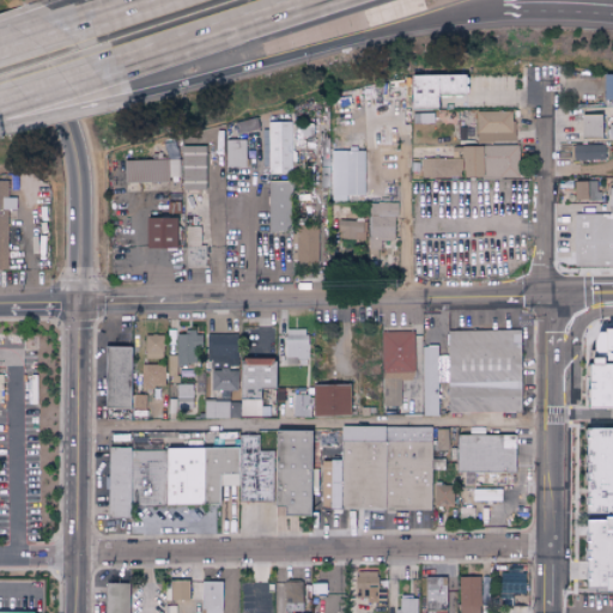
[(408,76),(408,109),(435,109),(436,96),(466,96),(466,76),(408,76)]
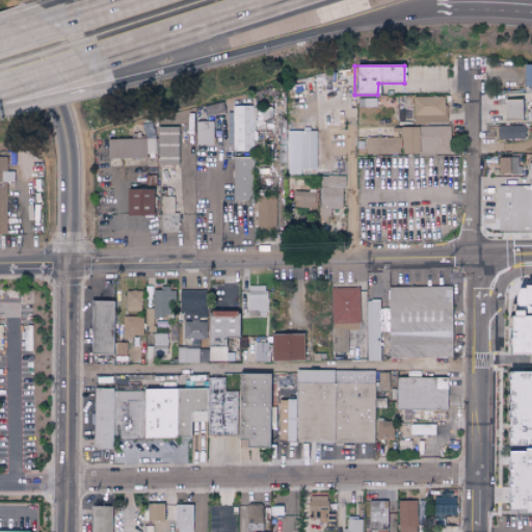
[(522,87),(531,87),(531,92),(531,91),(531,67),(523,67),(522,87)]
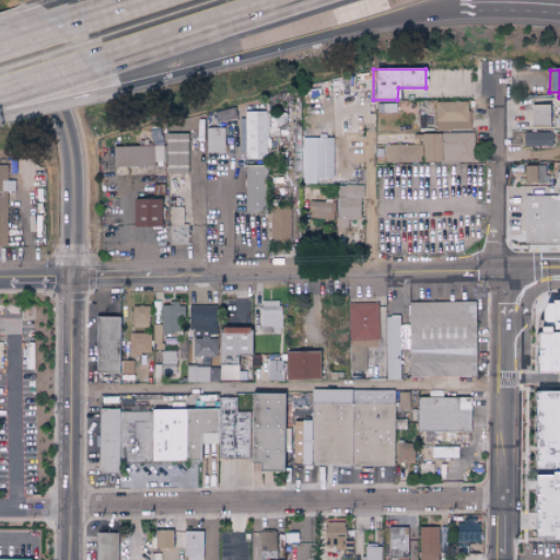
[(394,102),(376,103),(376,113),(394,113),(394,102)]
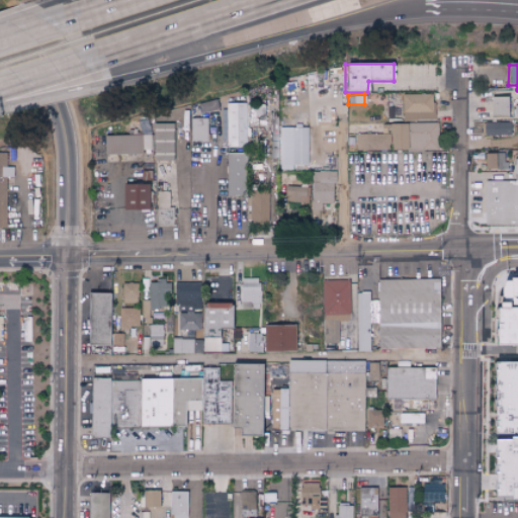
[(433,119),(432,94),(402,94),(402,120),(433,119)]
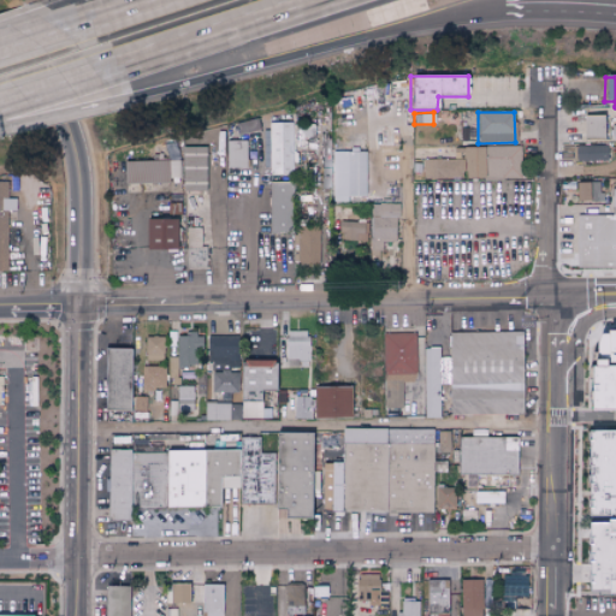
[(603,138),(603,117),(582,116),(582,138),(603,138)]
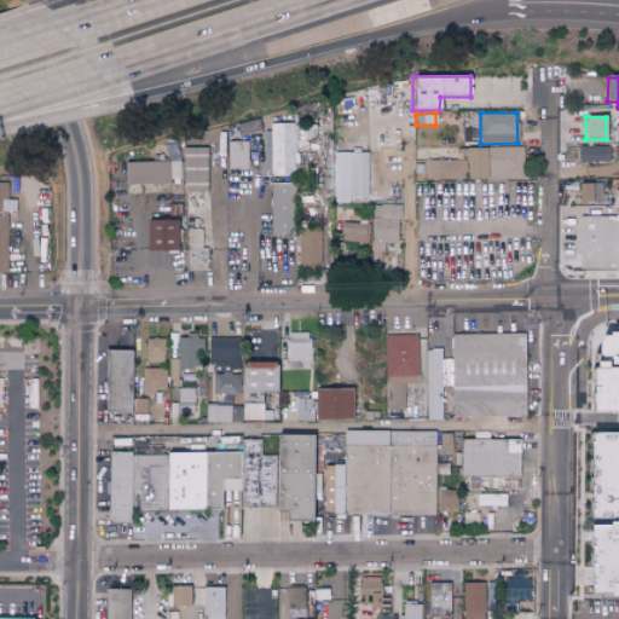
[(293,177),(294,123),(270,123),(270,175),(293,177)]
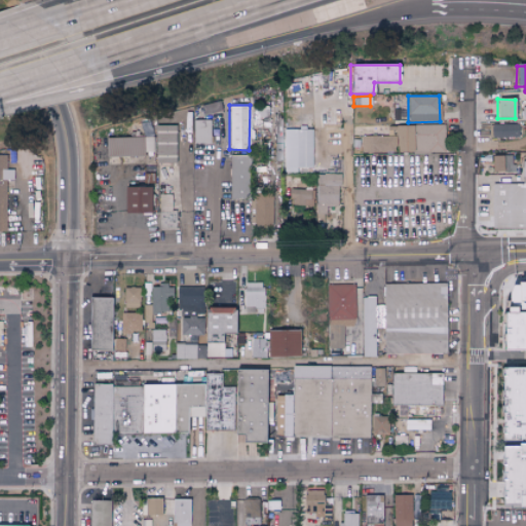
[(211,120),(193,120),(193,144),(211,144),(211,120)]
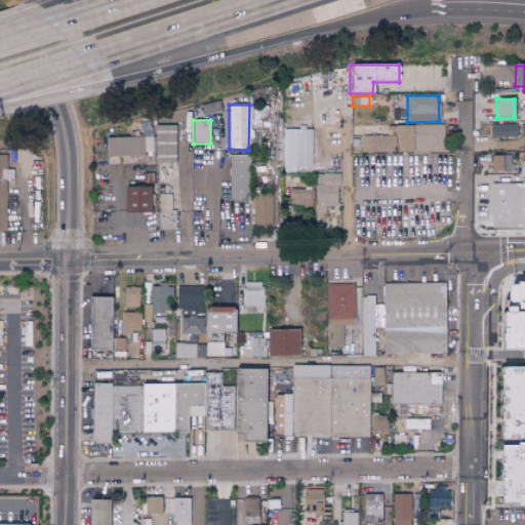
[(516,124),(489,124),(489,137),(516,137),(516,124)]
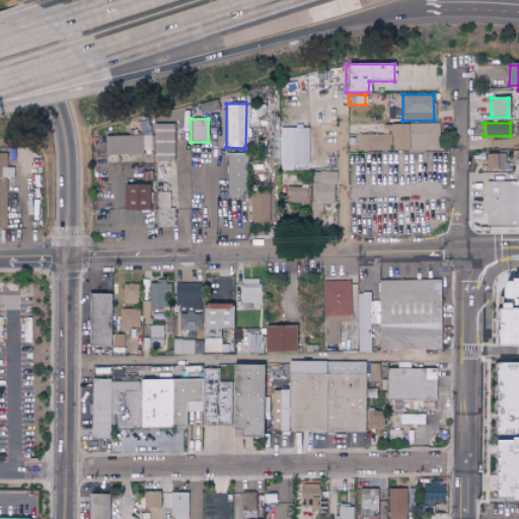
[(172,124),(153,124),(153,162),(173,161),(172,124)]
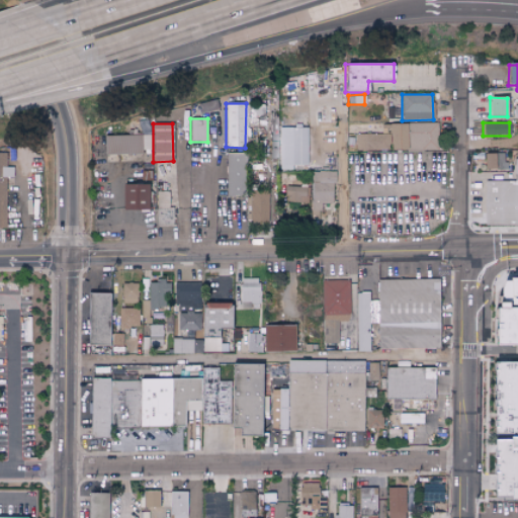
[(437,123),(389,123),(389,134),(355,135),(356,151),(437,151),(437,123)]
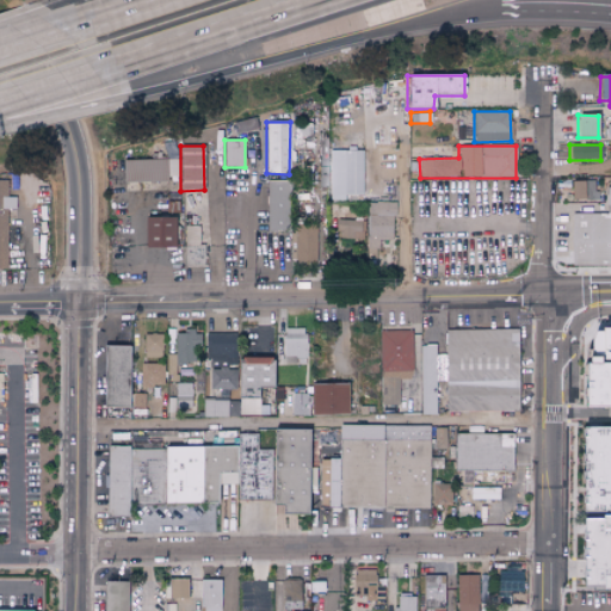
[(362,195),(363,150),(331,150),(329,201),(345,201),(345,195),(362,195)]
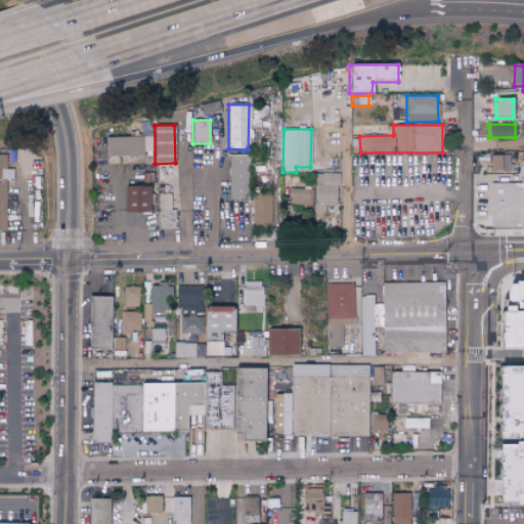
[(104,137),(105,157),(143,156),(143,151),(155,151),(154,136),(104,137)]
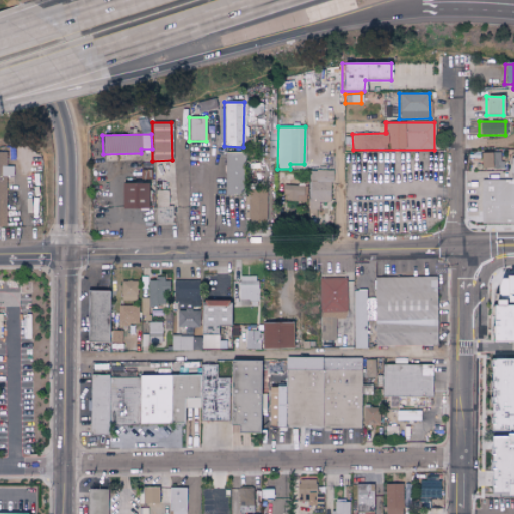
[(6,152),(0,152),(0,226),(6,226),(5,205),(12,205),(12,190),(6,190),(6,176),(13,176),(13,166),(6,166),(6,152)]
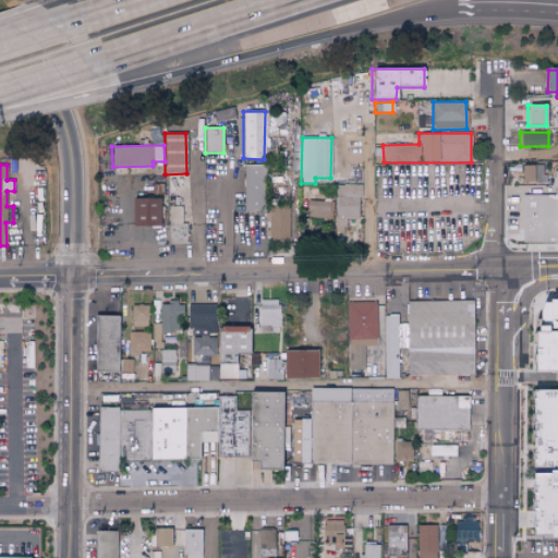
[(243,213),(262,211),(261,165),(243,166),(243,213)]
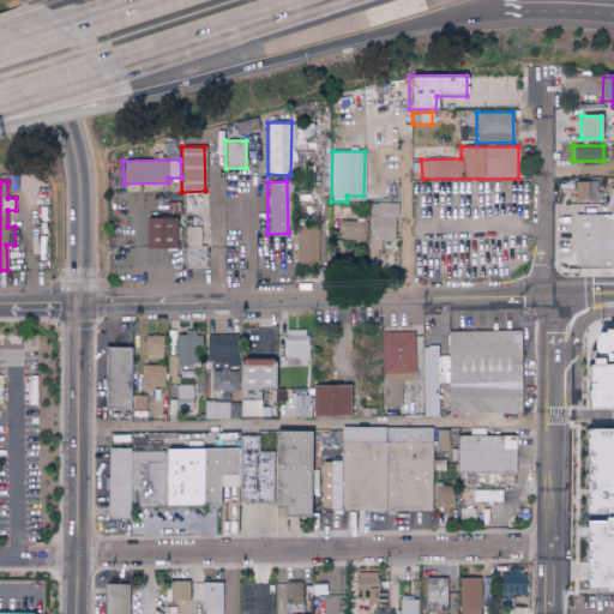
[(597,181),(573,182),(573,202),(597,202),(597,181)]
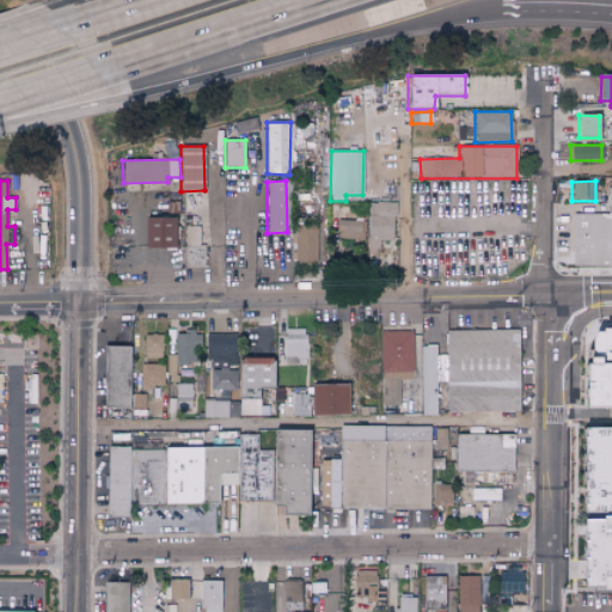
[(571,214),(571,267),(611,267),(611,188),(607,188),(607,214),(571,214)]
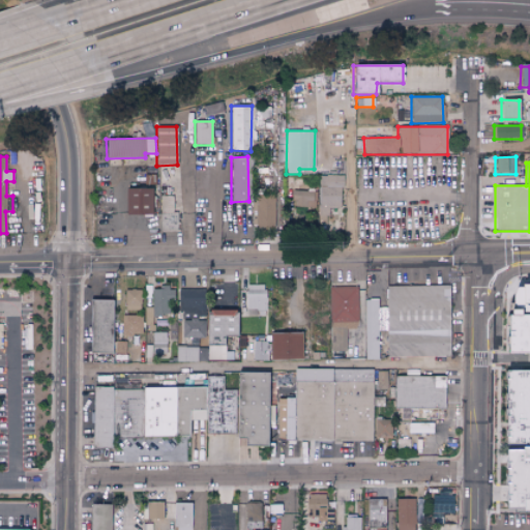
[(342,176),(319,175),(318,224),(327,224),(327,208),(342,208),(342,176)]
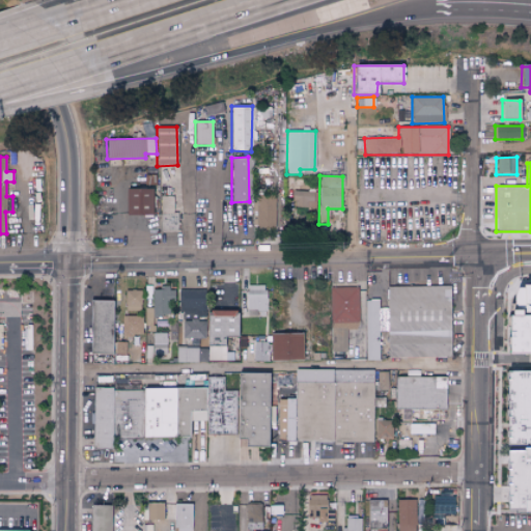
[(124,216),(151,216),(151,189),(124,189),(124,216)]
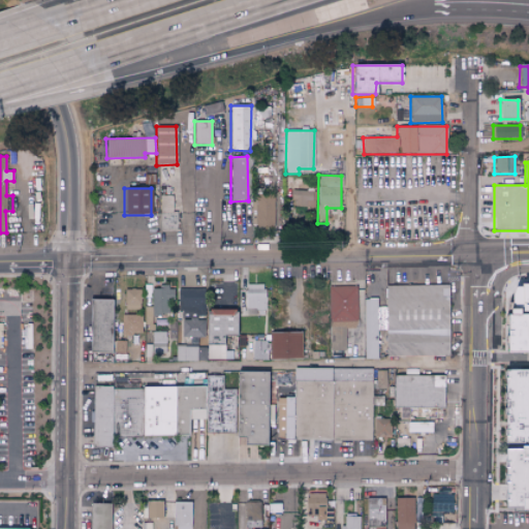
[(315,207),(315,190),(292,190),(291,207),(315,207)]
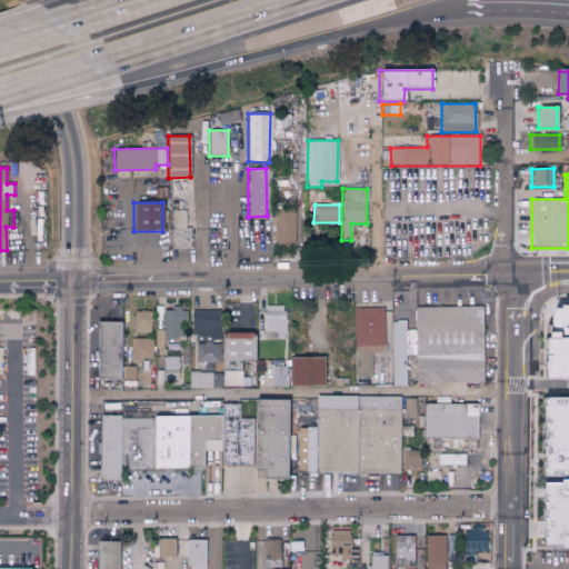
[(295,243),(295,210),(275,210),(275,245),(295,243)]
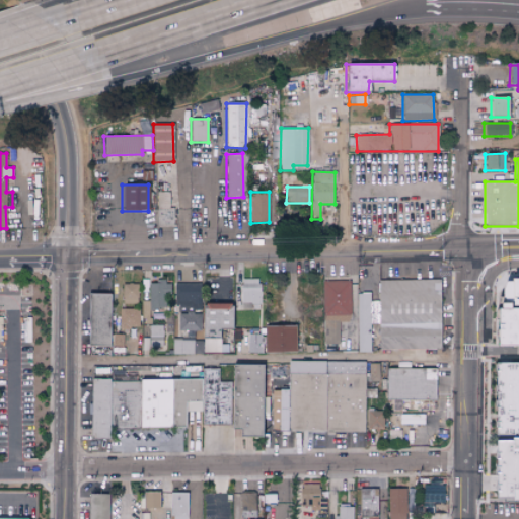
[(491,342),(518,342),(518,273),(512,274),(497,280),(497,296),(491,299),(491,342)]
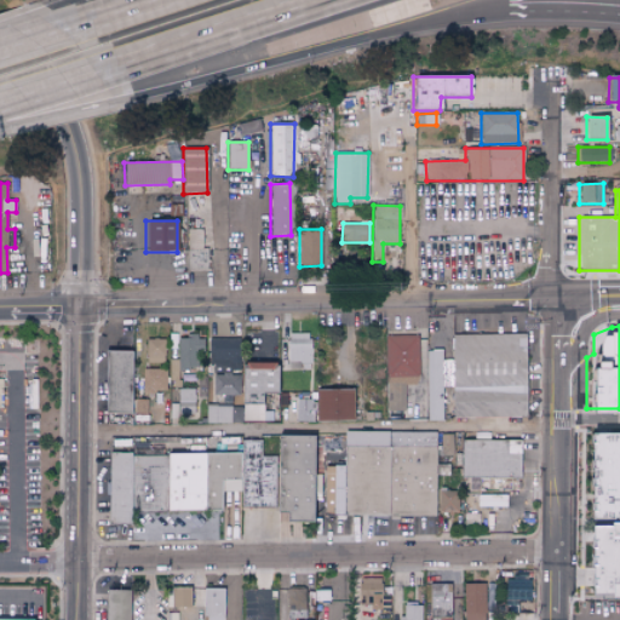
[(310,333),(288,332),(287,368),(310,368),(310,333)]
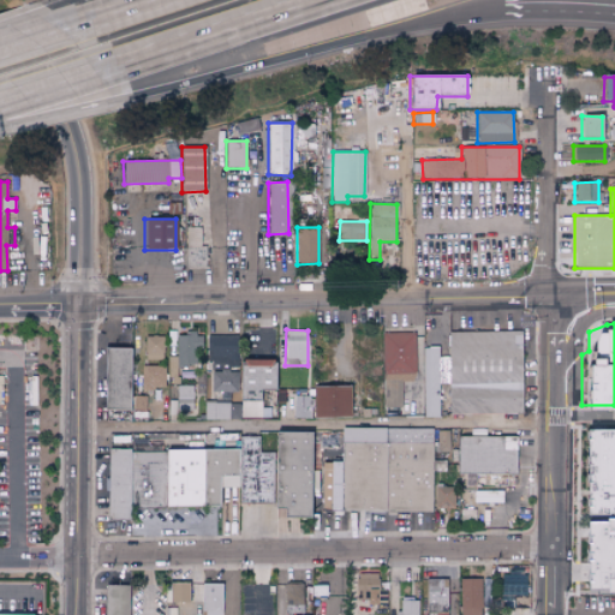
[(382,333),(383,374),(394,374),(394,381),(415,380),(413,332),(382,333)]
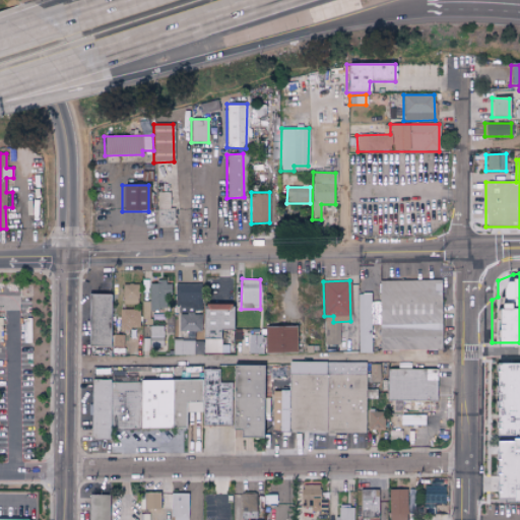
[(169,281),(149,281),(149,309),(169,310),(169,281)]
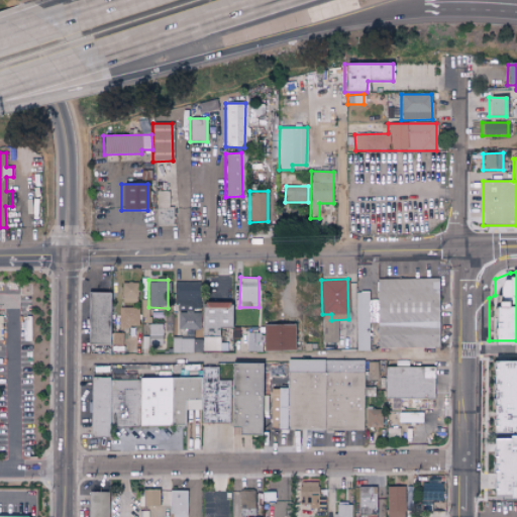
[(198,282),(175,281),(174,306),(198,306),(198,282)]
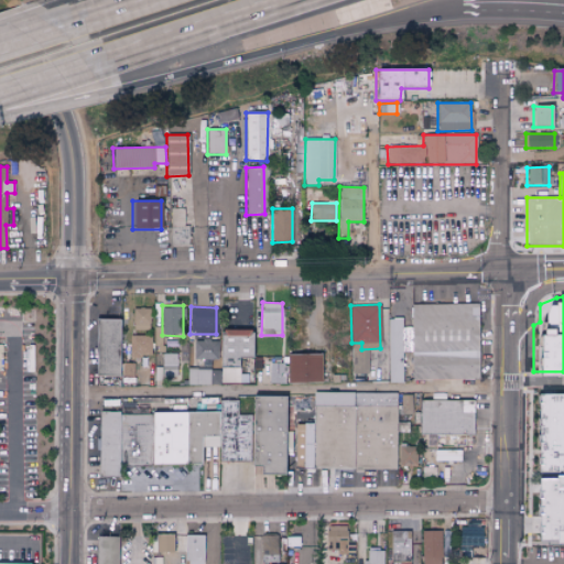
[(132,329),(150,329),(149,307),(132,307),(132,329)]
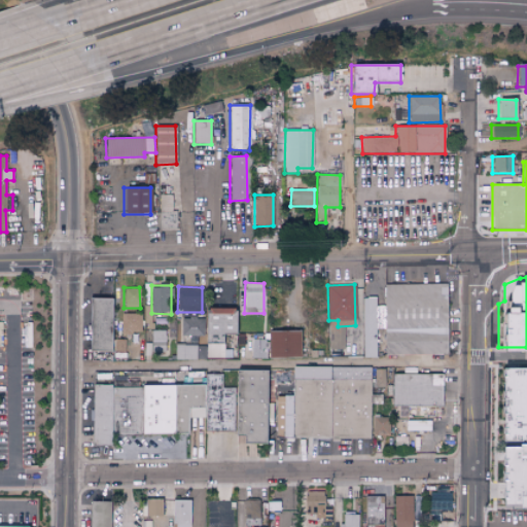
[(385,287),(447,287),(448,356),(385,357),(385,287)]
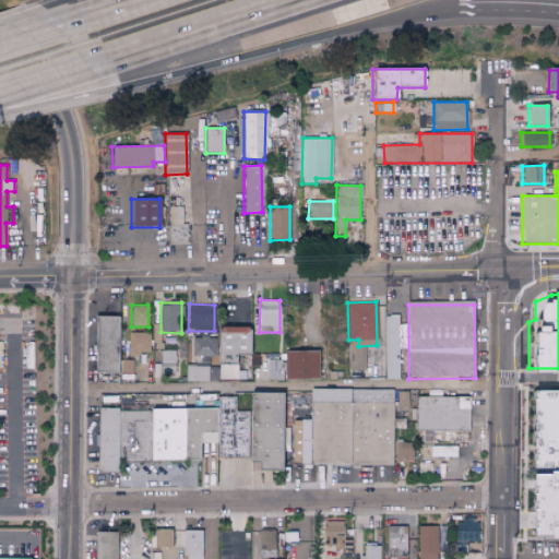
[(116,371),(117,316),(94,314),(93,371),(116,371)]
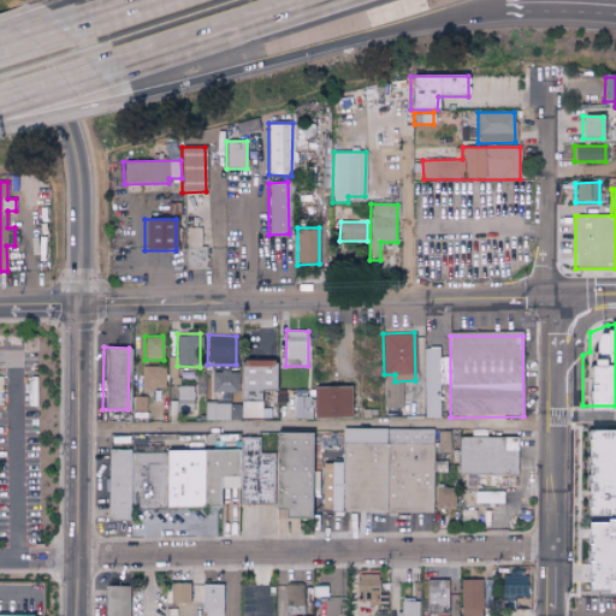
[(425,350),(439,350),(440,421),(425,421),(425,350)]
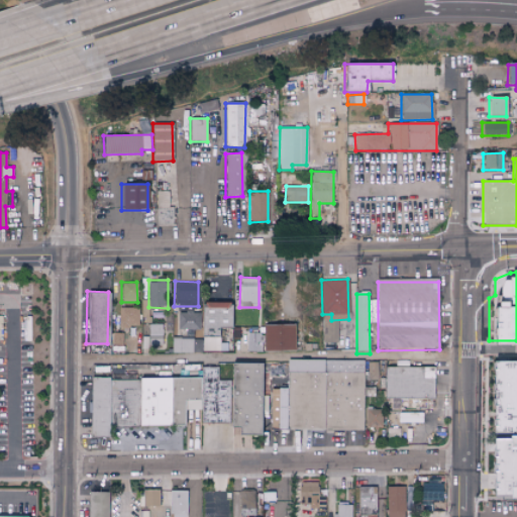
[(138,326),(139,307),(119,307),(118,326),(138,326)]
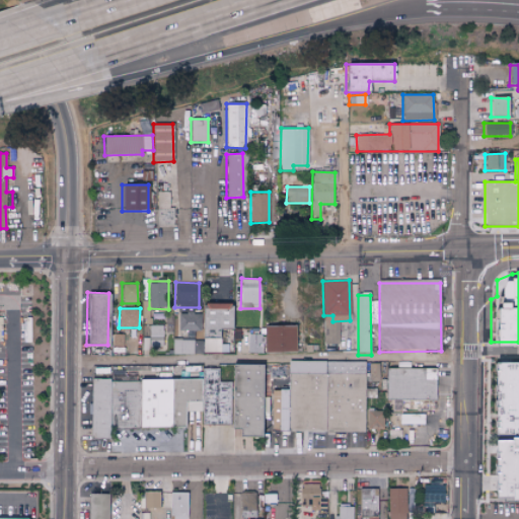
[(199,329),(199,313),(178,313),(177,329),(199,329)]
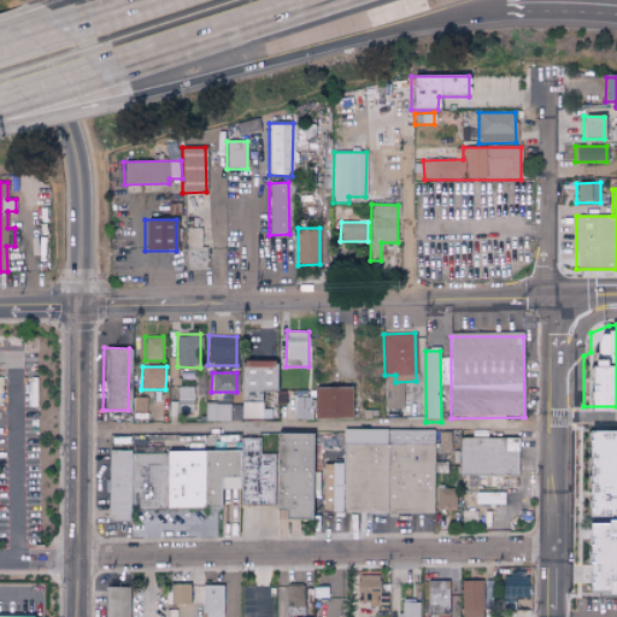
[(193,412),(194,387),(178,386),(177,411),(193,412)]
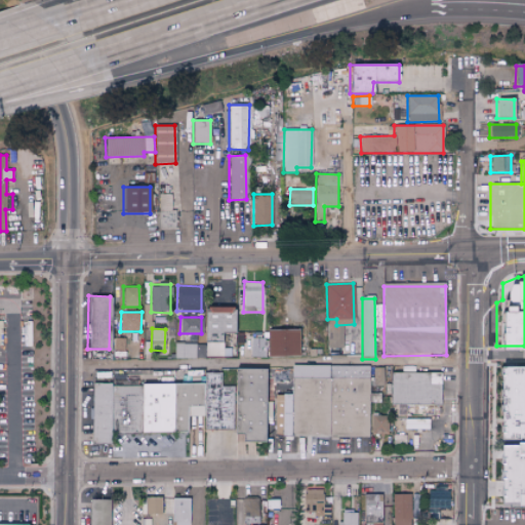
[(269,331),(300,331),(301,358),(270,359),(269,331)]
